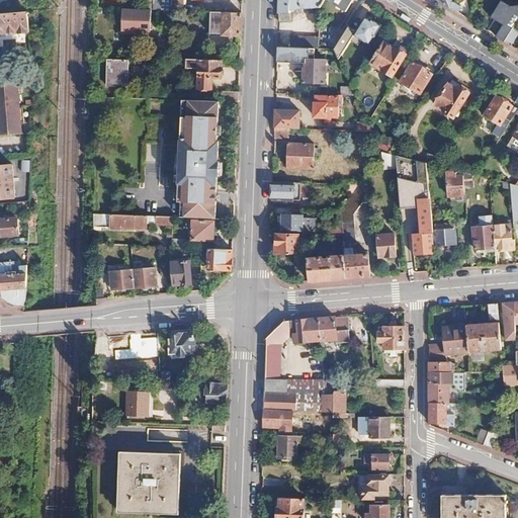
[(153,0),(143,0),(143,10),(153,10),(153,0)]
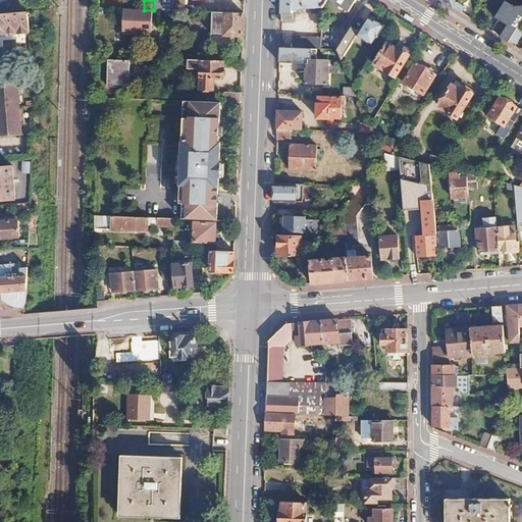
[(162,0),(156,0),(156,9),(172,8),(171,0),(162,0)]
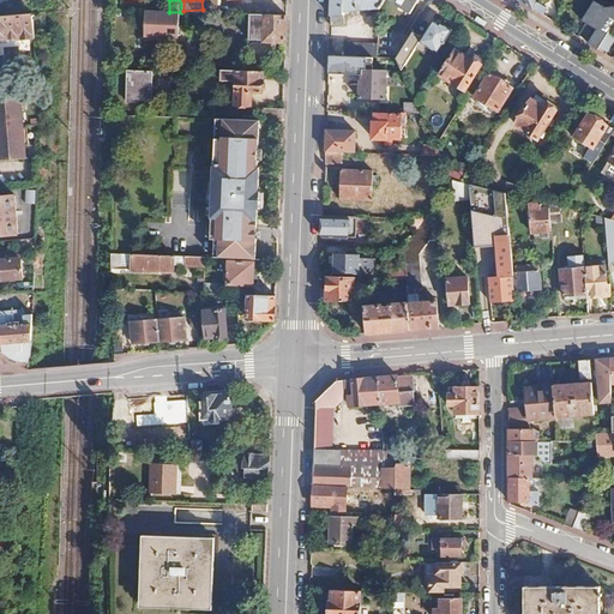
[(330,0),(330,25),(344,25),(344,13),(378,10),(384,0),(330,0)]
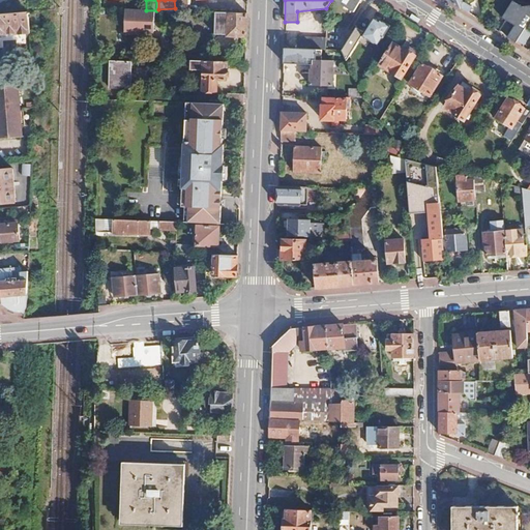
[(360,0),(331,0),(353,13),(360,0)]
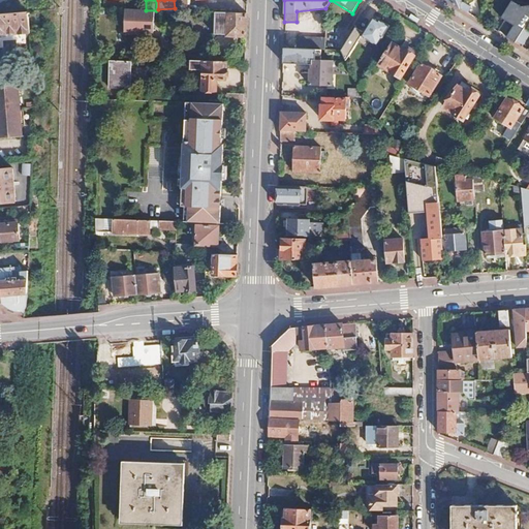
[(446,0),(462,9),(463,0),(446,0)]
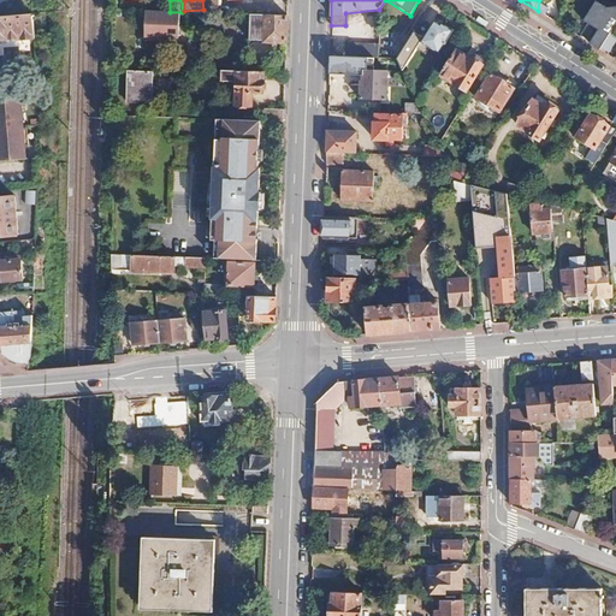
[(609,36),(615,25),(615,24),(615,6),(605,7),(596,1),(582,21),(599,30),(609,36)]
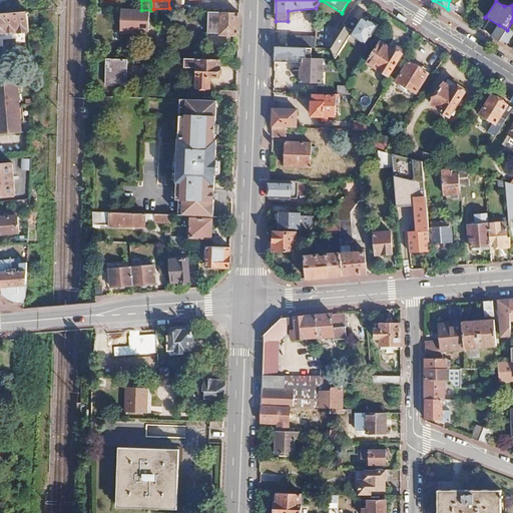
[(168,10),(152,10),(151,23),(159,24),(159,18),(167,18),(168,10)]
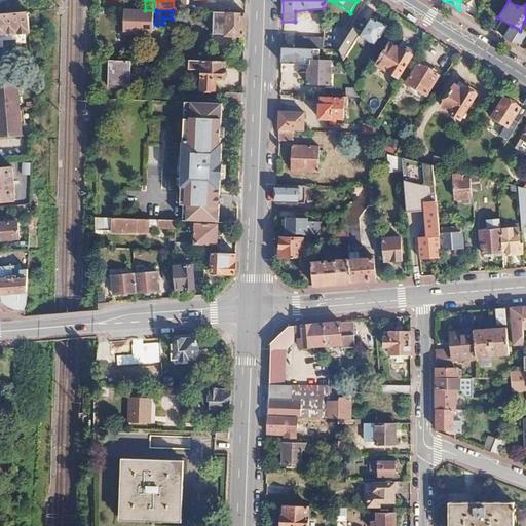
[(28,12),(0,14),(0,32),(11,31),(11,35),(30,34),(28,12)]
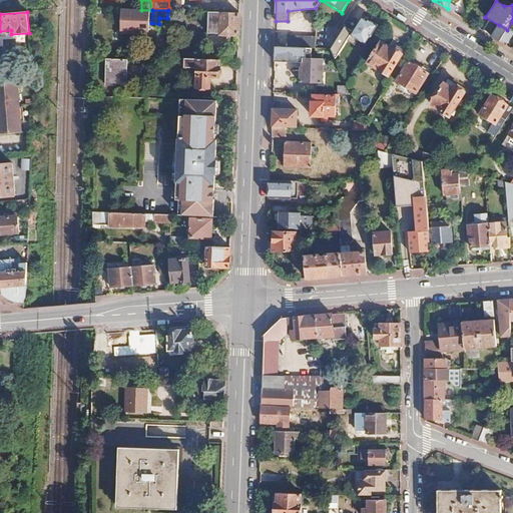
[(238,13),(220,13),(219,35),(237,35),(238,13)]
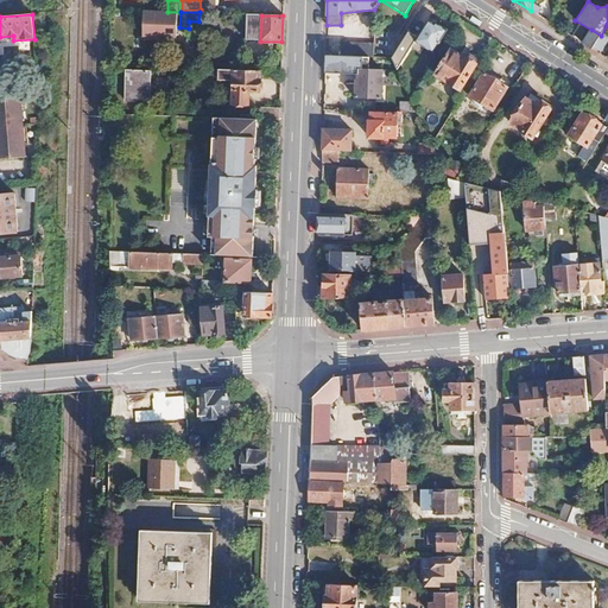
[(435,25),(429,21),(416,42),(434,54),(448,31),(436,24),(435,25)]
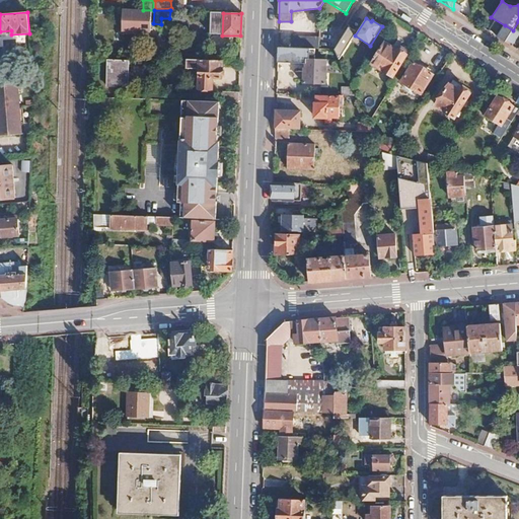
[(518,21),(513,30),(506,42),(513,46),(518,34),(518,21)]
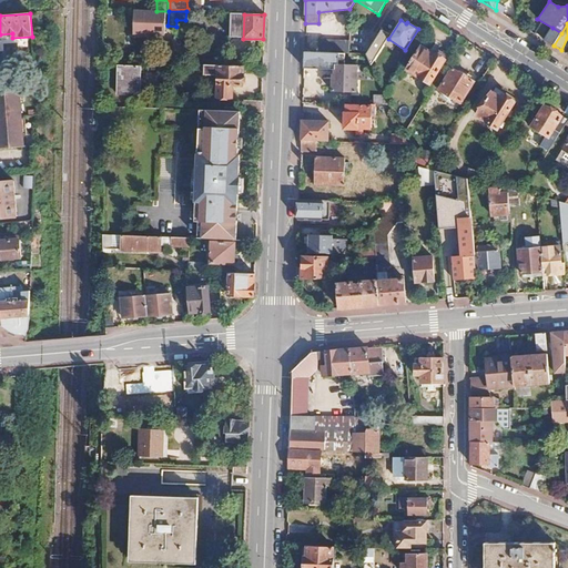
[(561,33),(553,28),(545,40),(554,46),(561,33)]
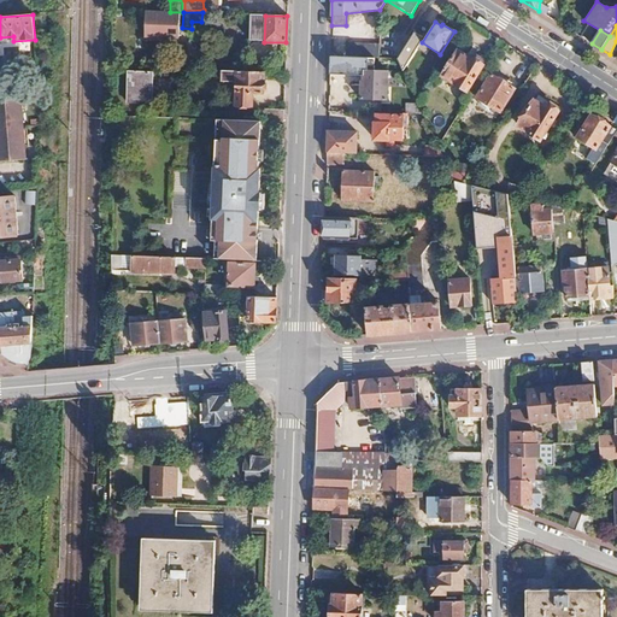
[(131,36),(131,53),(150,53),(150,35),(131,36)]
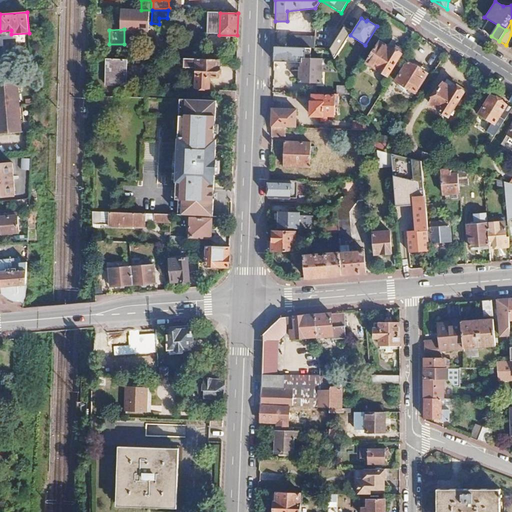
[(346,40),(338,36),(330,50),(334,59),(346,40)]
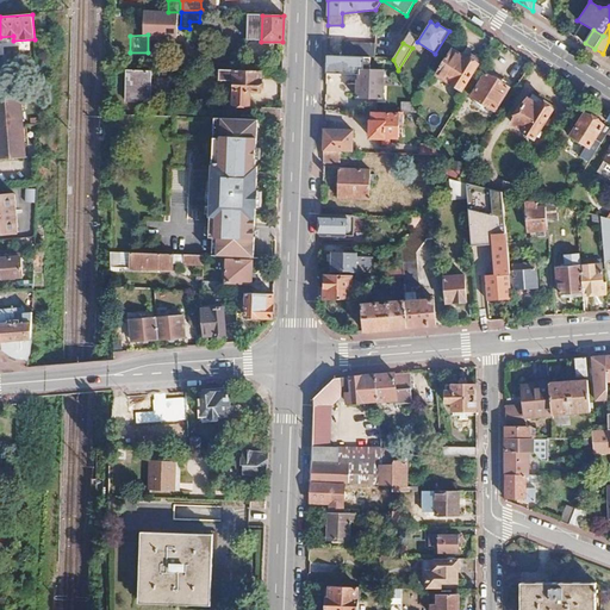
[(375,48),(342,48),(342,57),(375,58),(375,48)]
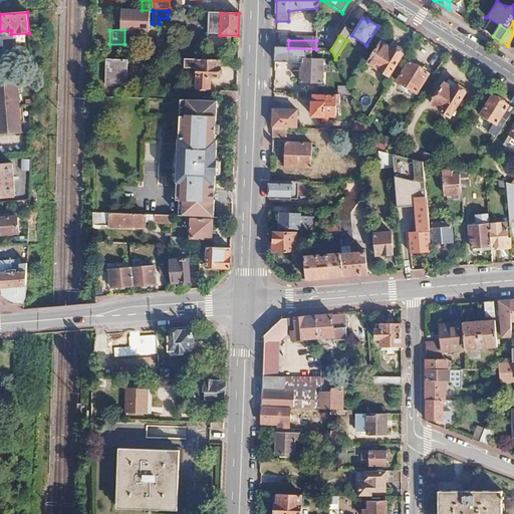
[(393,49),(381,42),(368,62),(391,76),(404,54),(403,54),(405,51),(397,47),(397,48),(395,47),(393,49)]
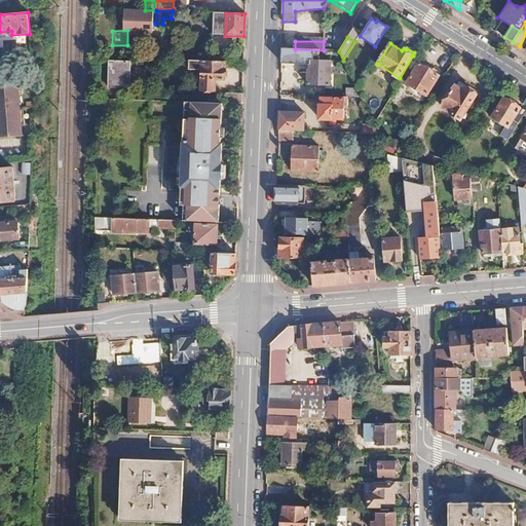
[(225,79),(225,62),(218,62),(202,61),(189,61),(189,69),(202,70),(201,90),(216,91),(217,79),(225,79)]
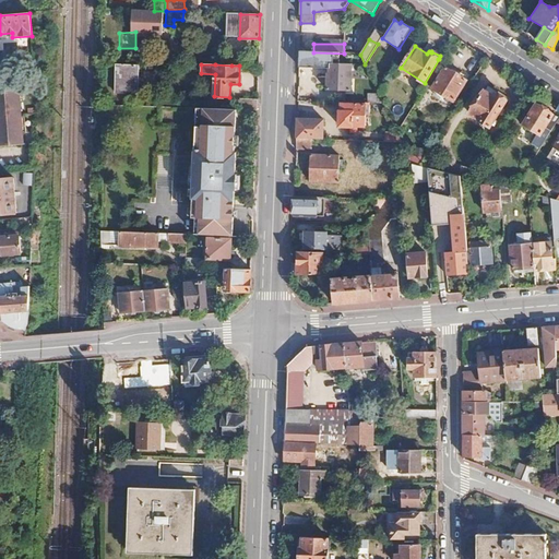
[(140,66),(117,66),(116,94),(139,95),(140,66)]
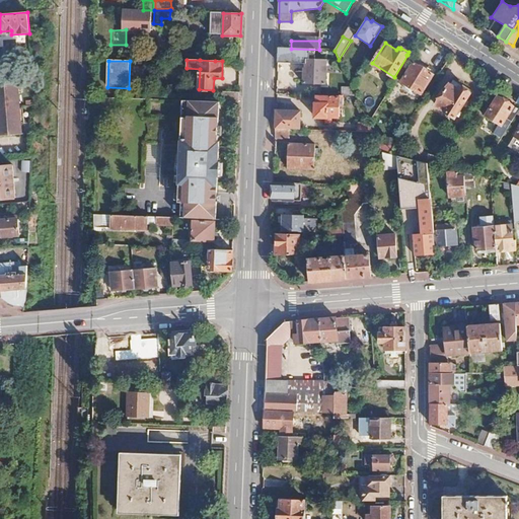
[(307,70),(304,70),(304,85),(325,86),(326,61),(307,61),(307,70)]
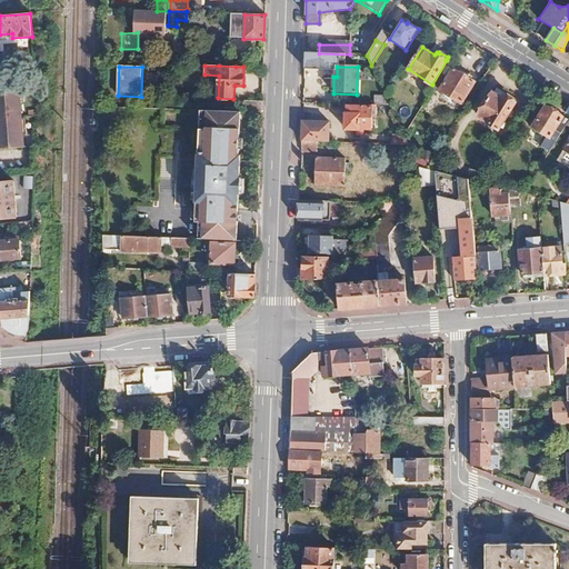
[(475,82),(455,69),(441,90),(461,103),(475,82)]
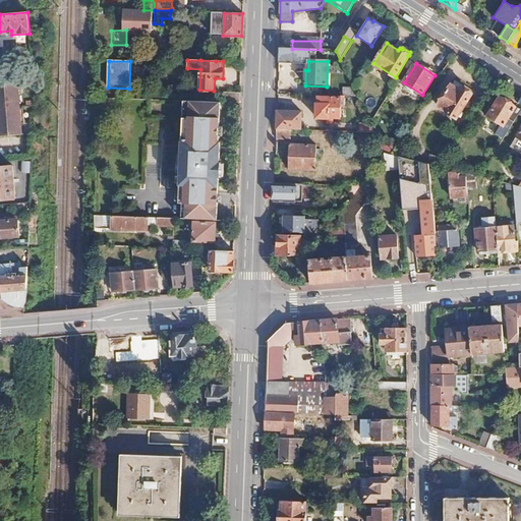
[(452,84),(438,106),(458,118),(473,96),(463,89),(464,87),(456,80),(452,84)]
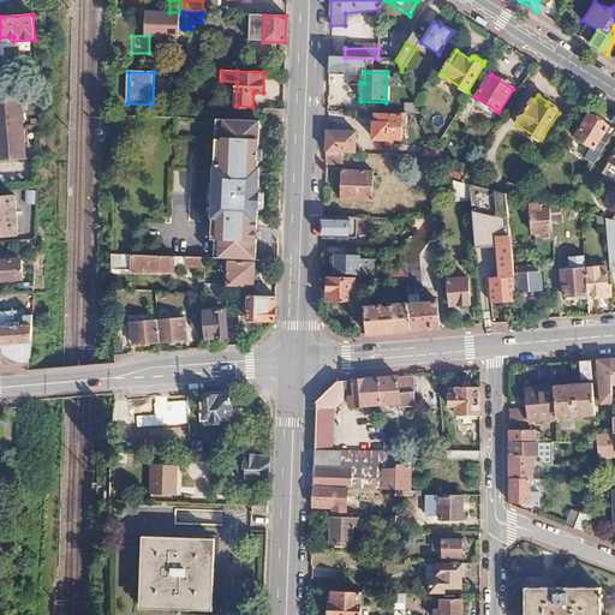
[(0,154),(1,154),(1,161),(29,159),(24,99),(0,100),(0,154)]
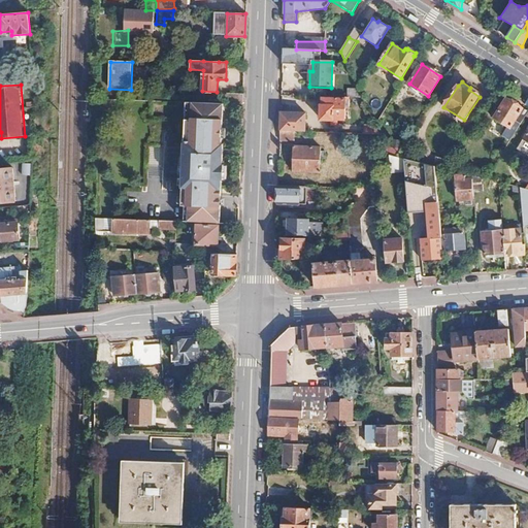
[(243,95),(227,94),(226,103),(242,104),(243,95)]
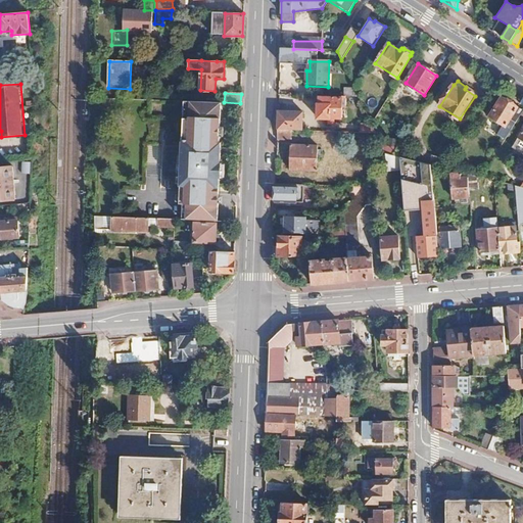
[(321,104),(320,104),(319,121),(330,121),(330,125),(335,126),(335,121),(343,121),(343,105),(347,105),(347,97),(343,97),(342,97),(342,100),(321,99),(321,104)]
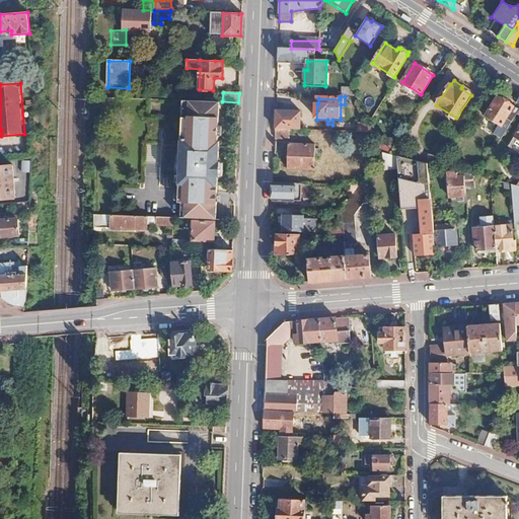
[(518,110),(498,97),(487,116),(507,129),(518,110)]
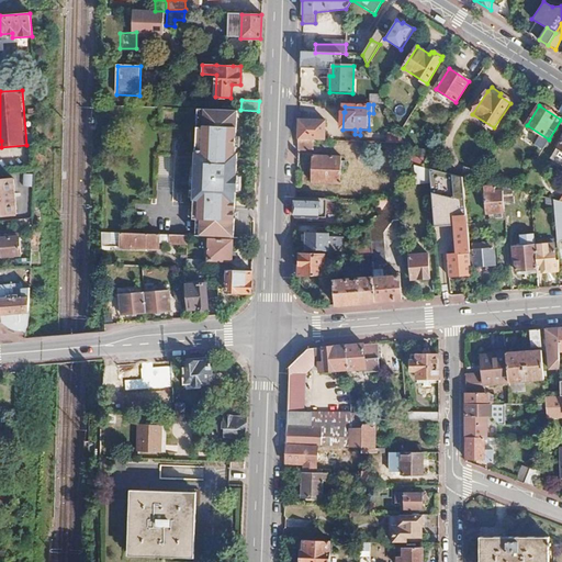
[(236,154),(237,111),(204,109),(197,109),(197,126),(195,144),(198,144),(198,156),(195,156),(193,195),(198,195),(198,204),(193,204),(192,220),(197,220),(195,236),(234,237),(236,191),(238,191),(238,176),(236,176),(237,154),(236,154)]
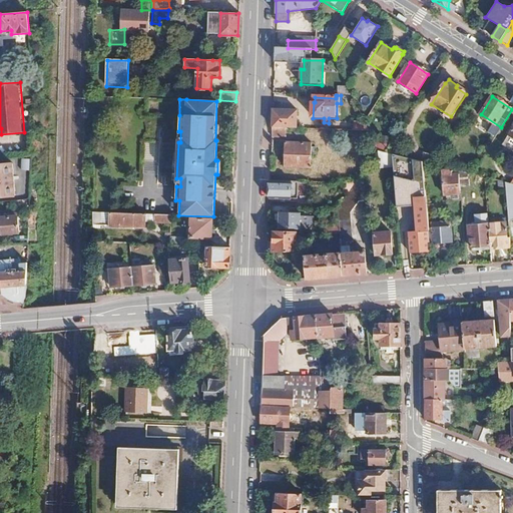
[(273,107),(273,127),(299,128),(300,108),(273,107)]
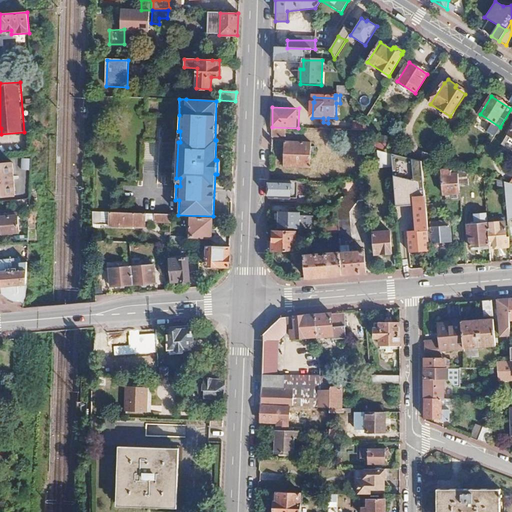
[(364,123),(354,122),(354,132),(368,132),(364,123)]
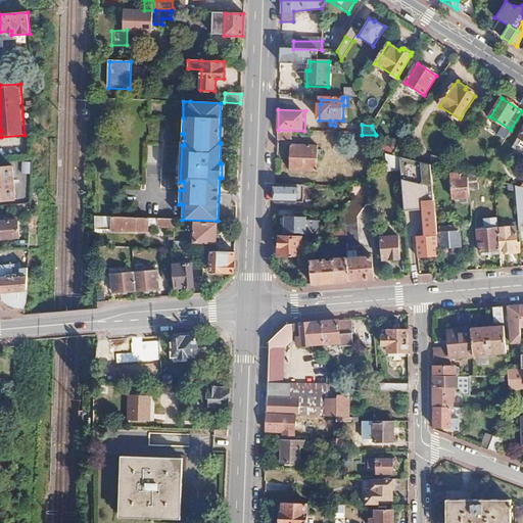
[(503,126),(498,135),(507,139),(511,130),(503,126)]
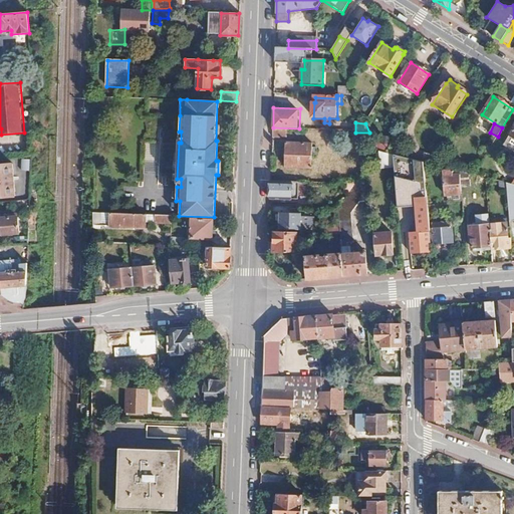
[(287,130),(273,130),(272,139),(287,139),(287,130)]
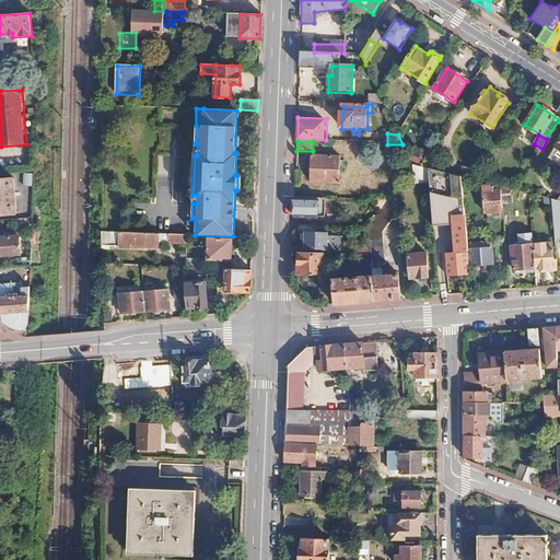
[(341,158),(312,156),(312,183),(340,184),(341,158)]
